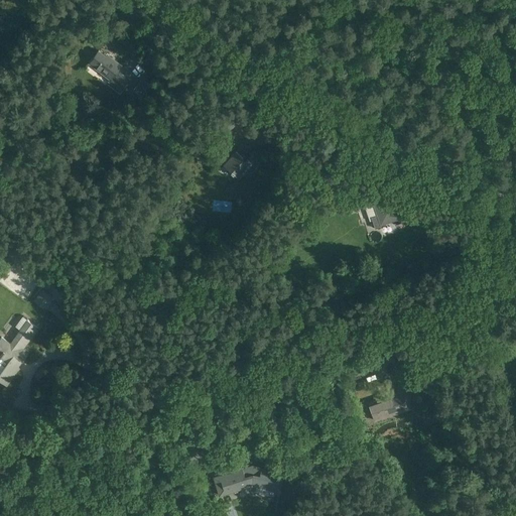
[(99,50),(89,62),(110,79),(109,81),(116,86),(124,76),(118,71),(121,66),(111,57),(110,59),(99,50)]
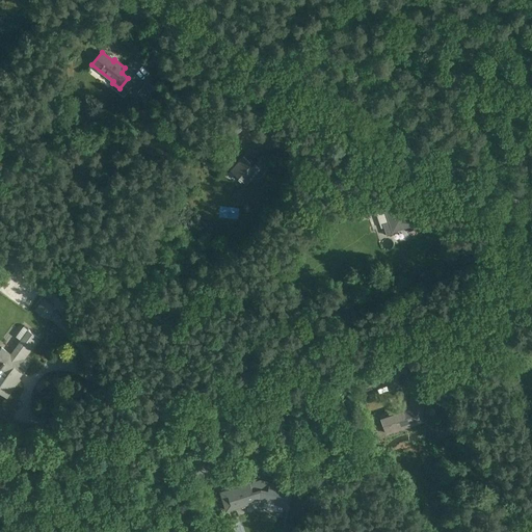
[(267,168),(272,162),(264,155),(255,165),(243,156),(231,170),(245,183),(249,179),(258,185),(270,170),(267,168)]
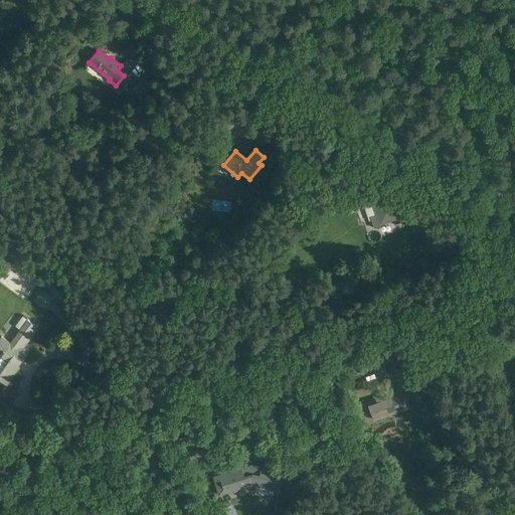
[(363,189),(346,195),(352,210),(369,204),(363,189)]
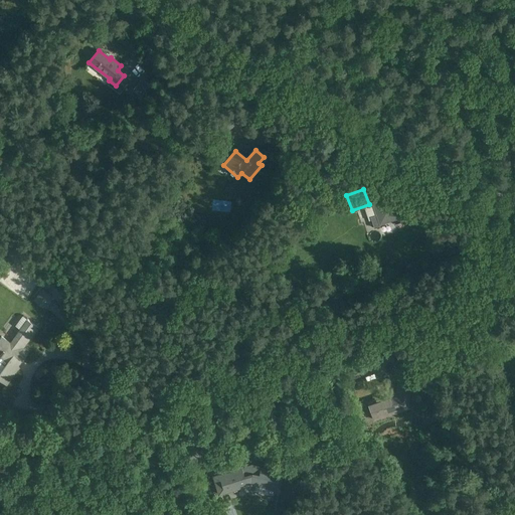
[(402,213),(400,214),(394,197),(380,202),(379,200),(372,203),(377,215),(371,217),(375,229),(381,226),(381,225),(393,221),(395,225),(405,221),(402,213)]
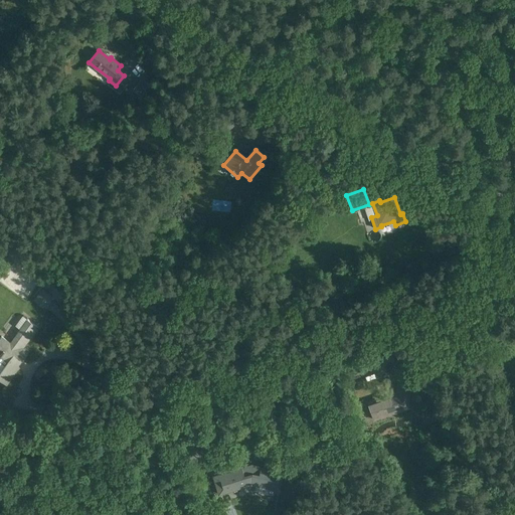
[(38,277),(49,285),(55,277),(44,269),(38,277)]
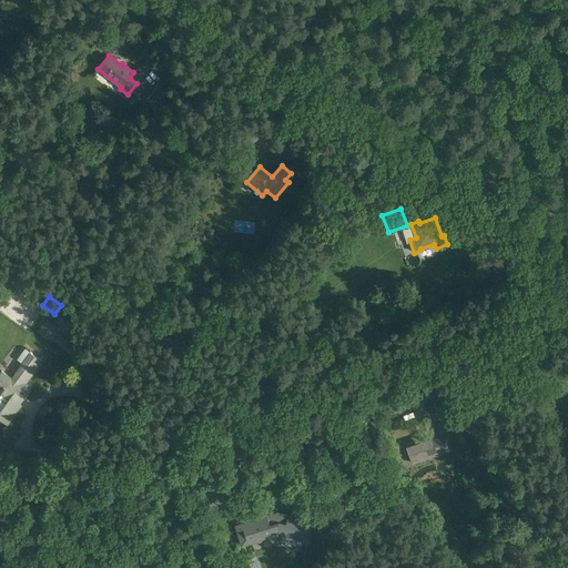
[(48,338),(58,325),(47,317),(37,331),(48,338)]
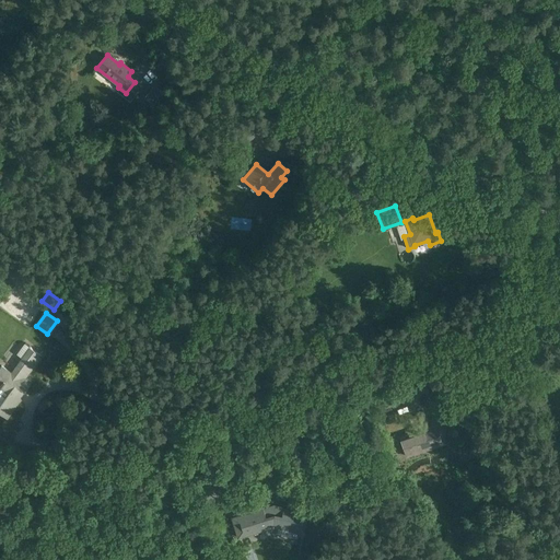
[(1,365),(0,368),(0,393),(6,397),(0,404),(0,412),(7,418),(21,399),(20,398),(32,382),(26,377),(41,358),(42,356),(31,348),(30,349),(22,359),(12,373),(1,365)]
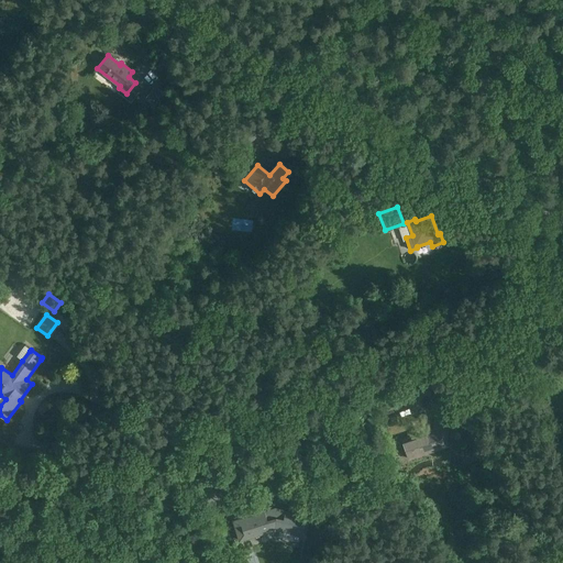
[(426,432),(403,440),(409,459),(429,452),(428,446),(433,444),(446,446),(450,414),(437,411),(434,431),(427,433),(426,432)]
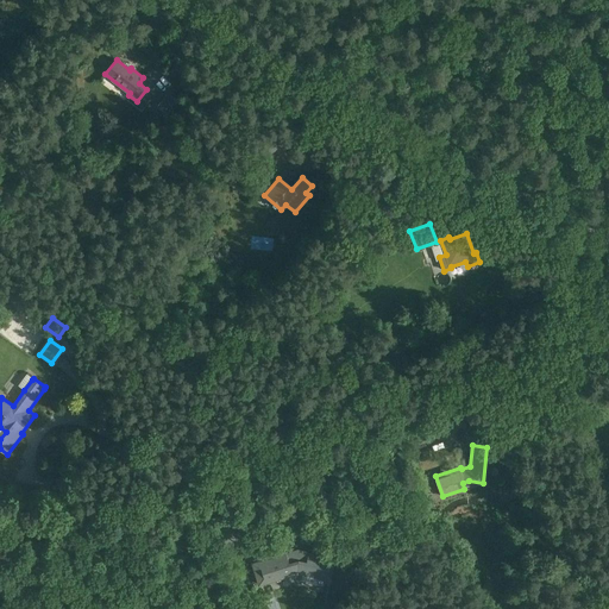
[(213,545),(200,550),(203,563),(218,558),(213,545)]
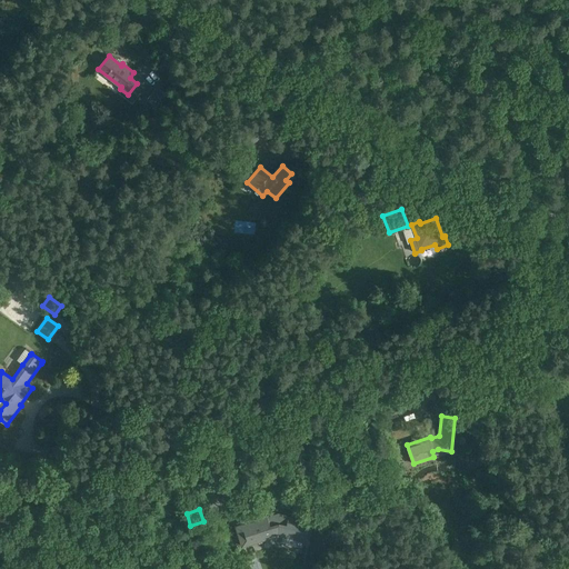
[(278,513),(236,526),(242,546),(278,535),(307,542),(312,521),(278,513)]
